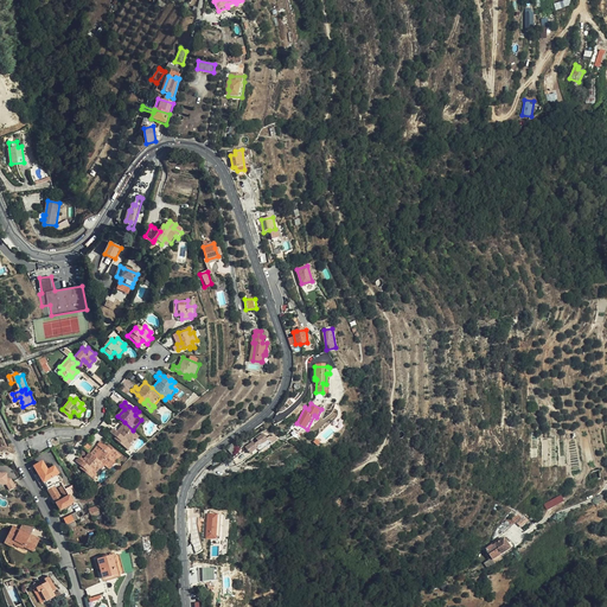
[(134,436),(136,433),(133,430),(125,422),(117,430),(114,427),(110,432),(115,435),(121,440),(120,442),(123,445),(127,441),(132,445),(136,439),(134,436)]
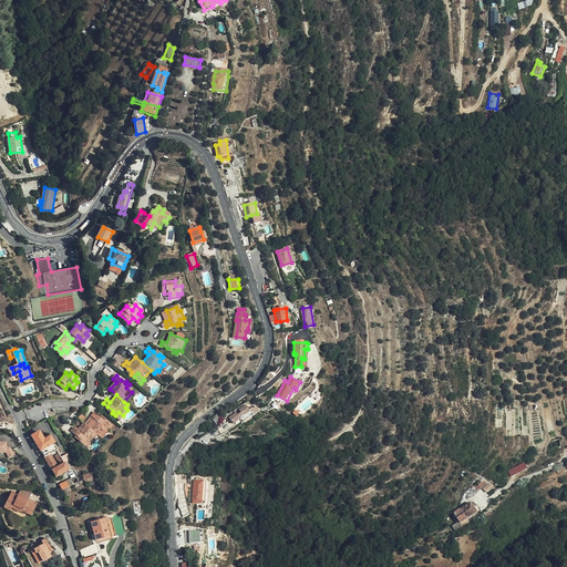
[(244,421),(254,413),(250,409),(249,410),(245,405),(240,409),(243,411),(239,414),(237,412),(229,418),(235,424),(241,418),(244,421)]
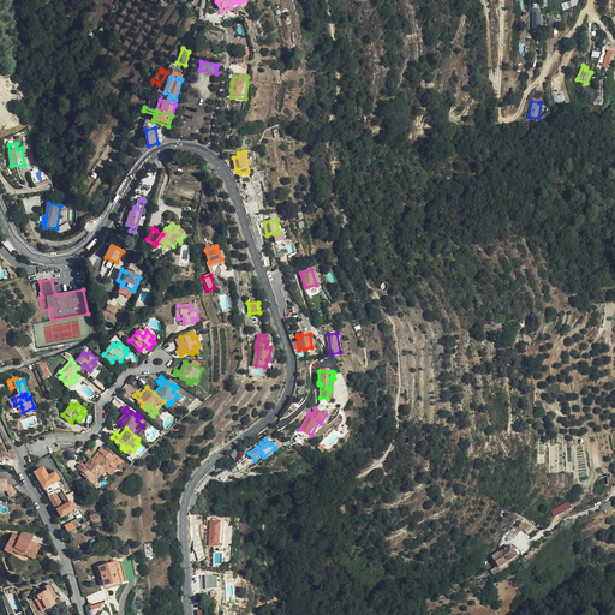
[(102,452),(95,459),(105,469),(108,471),(112,467),(113,469),(119,464),(114,459),(118,455),(114,452),(112,454),(108,449),(102,445),(99,448),(102,452)]
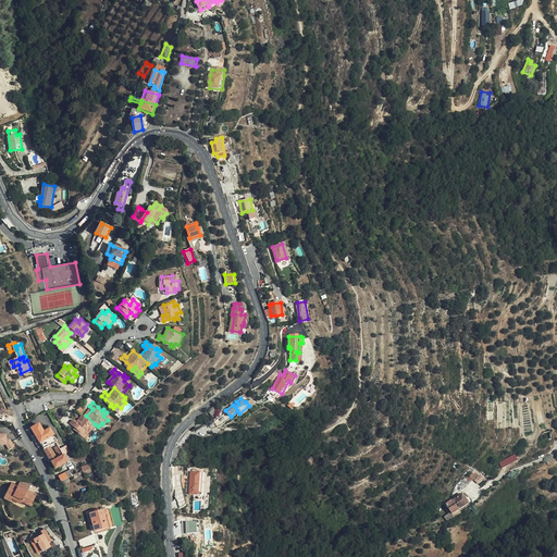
[(218,415),(212,408),(209,410),(214,417),(218,415)]
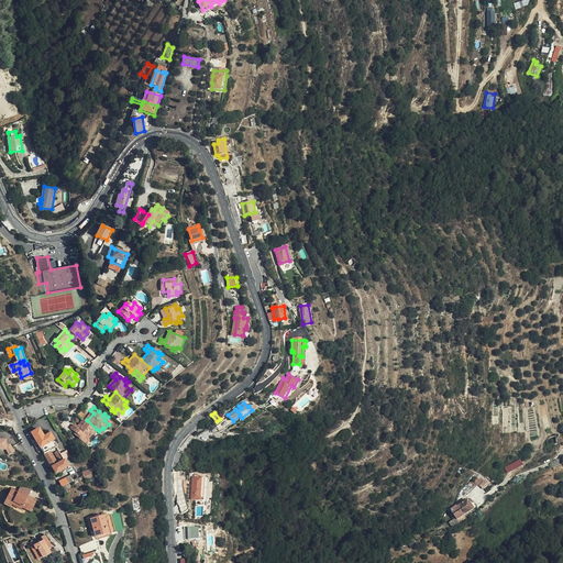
[(96,429),(87,420),(80,415),(74,422),(72,420),(68,423),(73,427),(77,431),(75,432),(78,435),(81,432),(87,438),(96,429)]
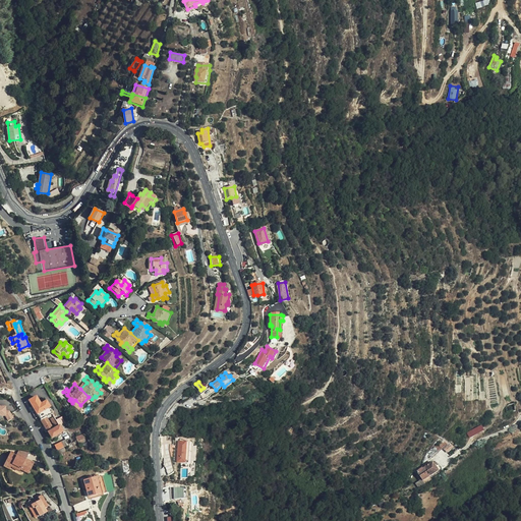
[(30,401),(41,420),(52,414),(51,412),(55,409),(52,405),(49,406),(46,401),(41,404),(37,397),(30,401)]
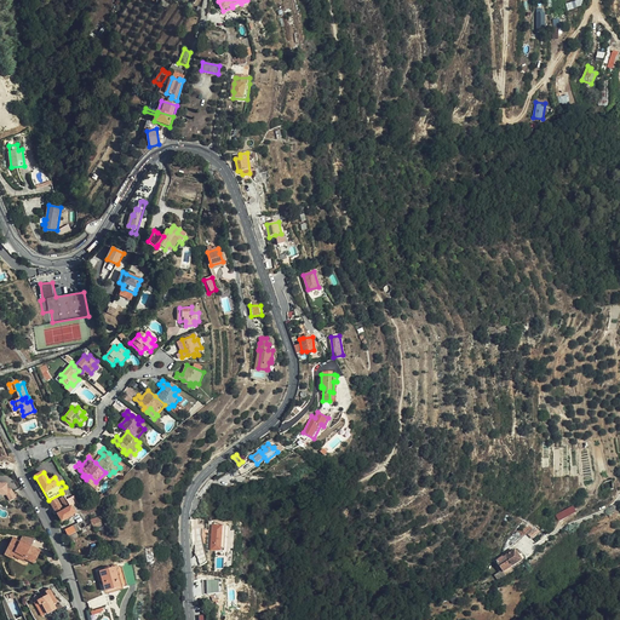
[(90,476),(86,480),(93,487),(97,483),(96,482),(90,476)]
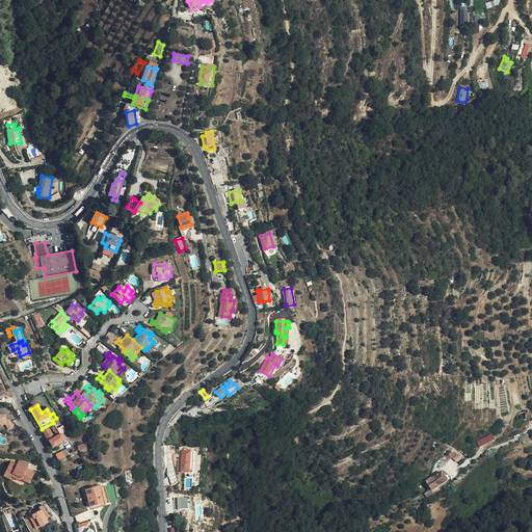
[(10,420),(6,420),(6,424),(9,430),(15,426),(10,420)]
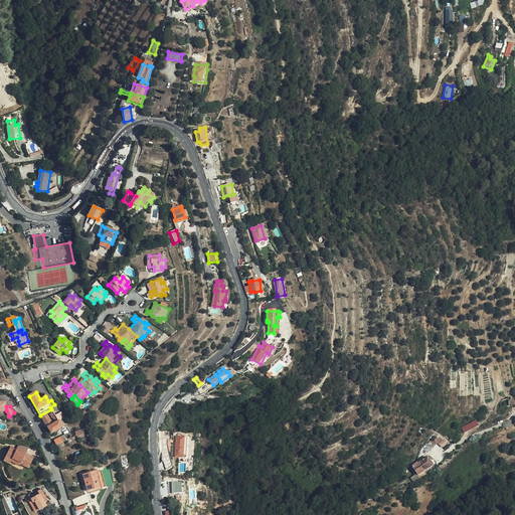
[(51,409),(40,415),(50,434),(62,426),(58,421),(55,415),(51,409)]
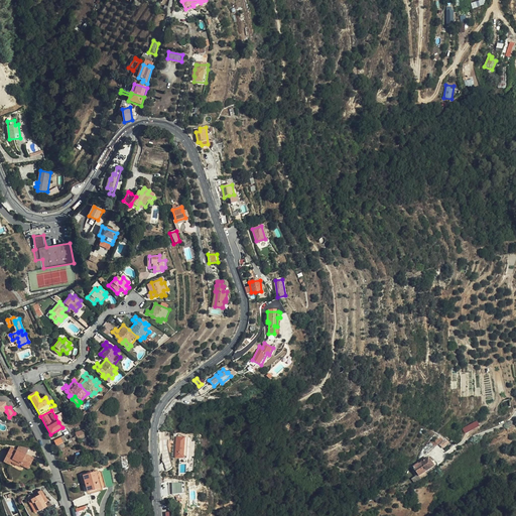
[(58,422),(67,417),(63,412),(61,413),(55,416),(58,422)]
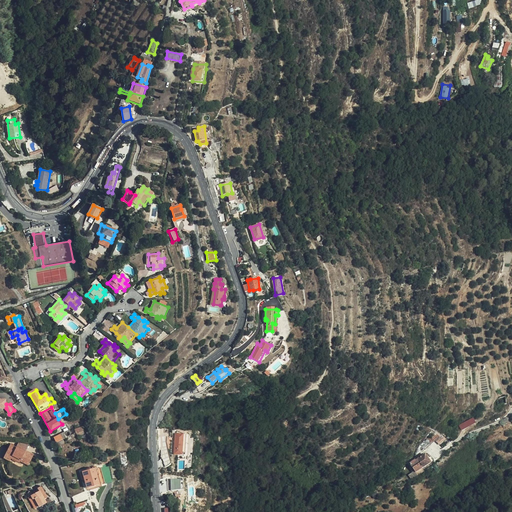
[(62,424),(70,420),(67,413),(66,414),(58,419),(62,424)]
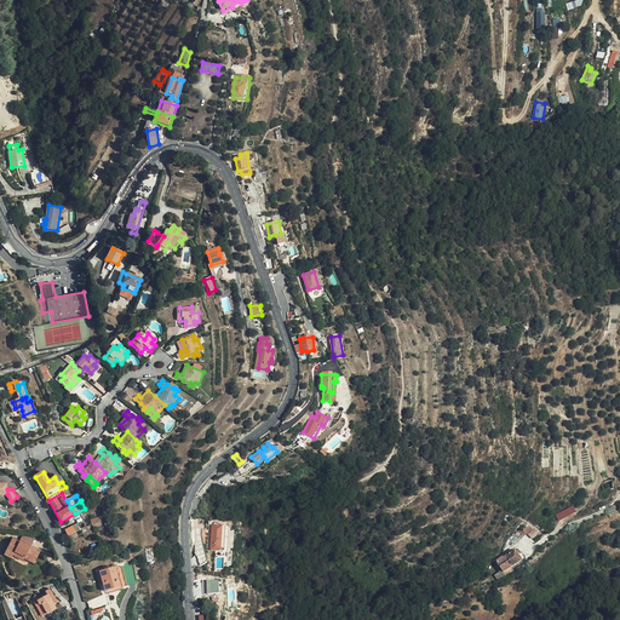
[(560,520),(577,511),(573,506),(557,514),(560,520)]
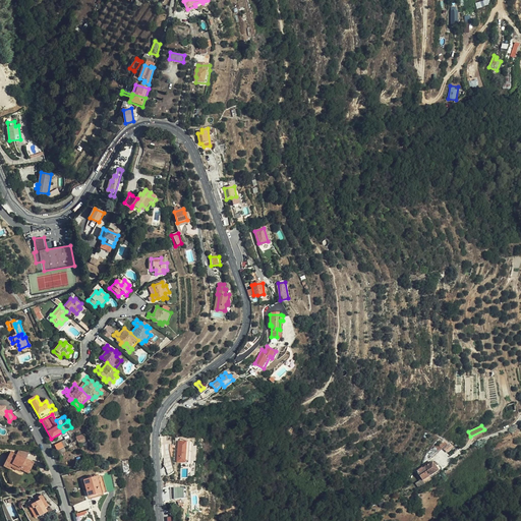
[(56,451),(68,446),(66,441),(54,446),(56,451)]
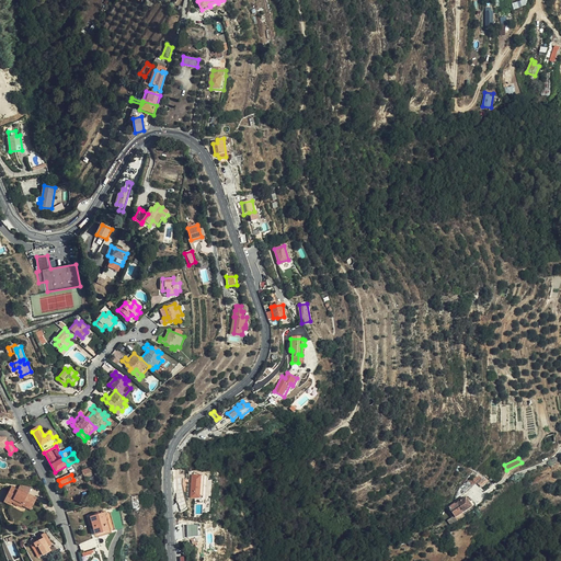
[(201,497),(202,474),(193,474),(191,497),(201,497)]
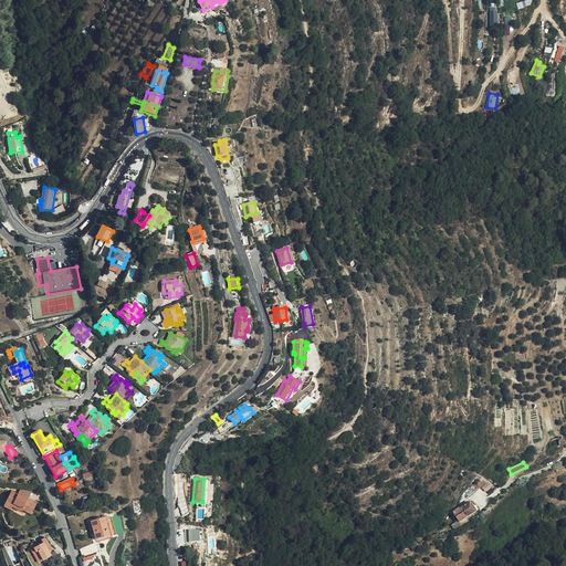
[(37,502),(29,499),(18,494),(16,494),(16,492),(12,490),(6,501),(13,504),(11,507),(21,512),(21,511),(31,515),(37,502)]
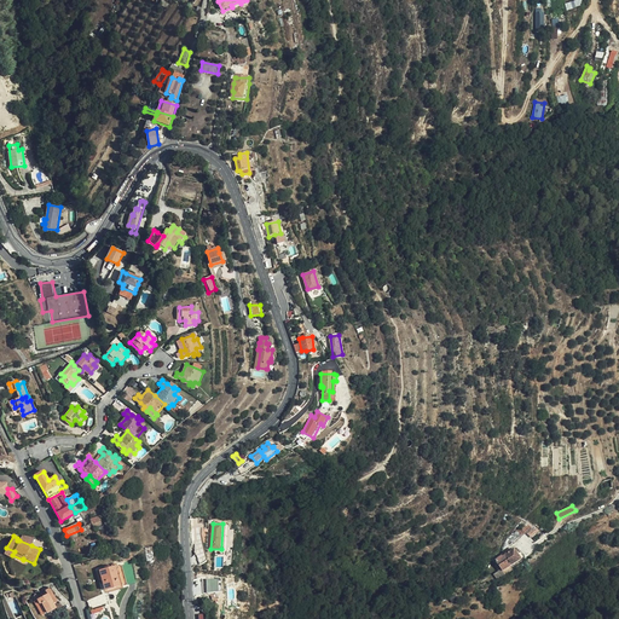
[(19,541),(32,545),(35,537),(23,536),(19,541)]
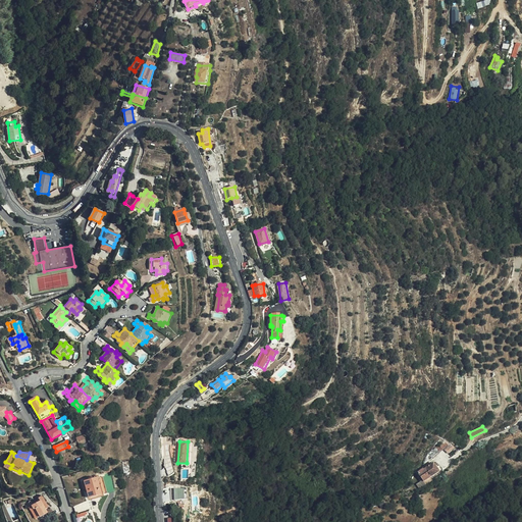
[(10,471),(10,468),(12,465),(5,462),(3,468),(10,471)]
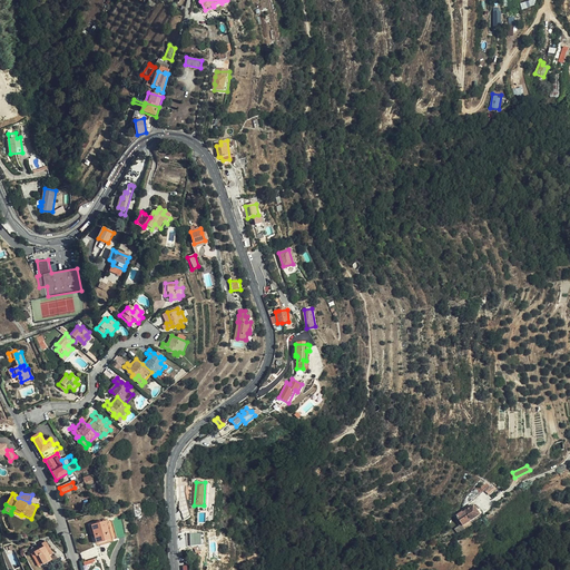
[(464,513),(470,521),(480,516),(474,507),(464,513)]
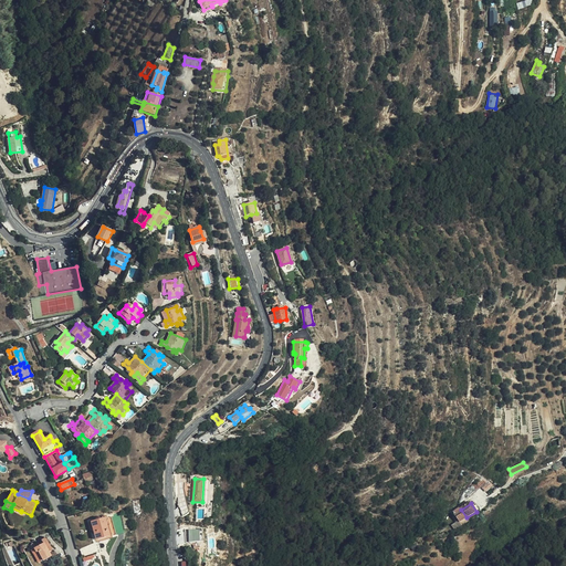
[(459,522),(467,517),(461,510),(453,513),(459,522)]
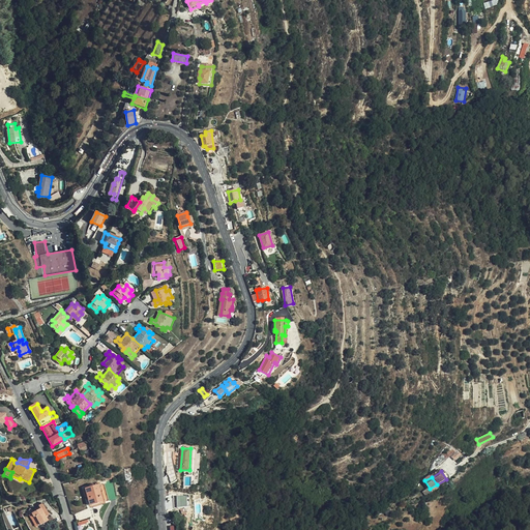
[(85,489),(90,506),(102,502),(98,484),(85,489)]
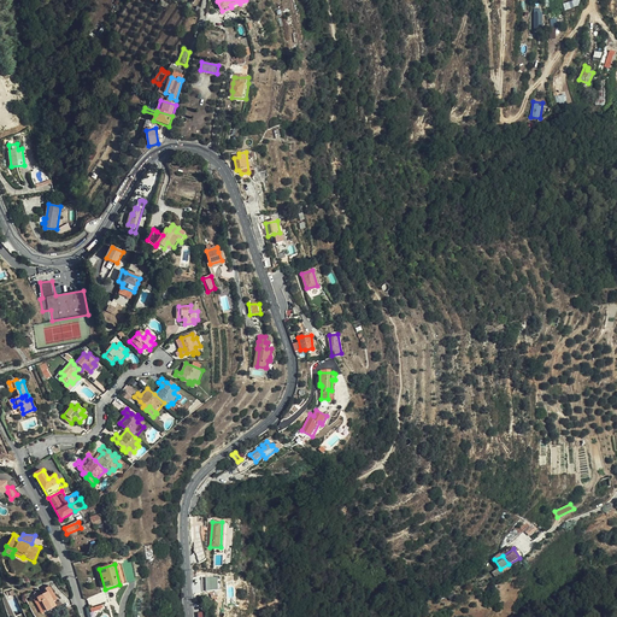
[(218,589),(218,577),(207,576),(207,589),(218,589)]
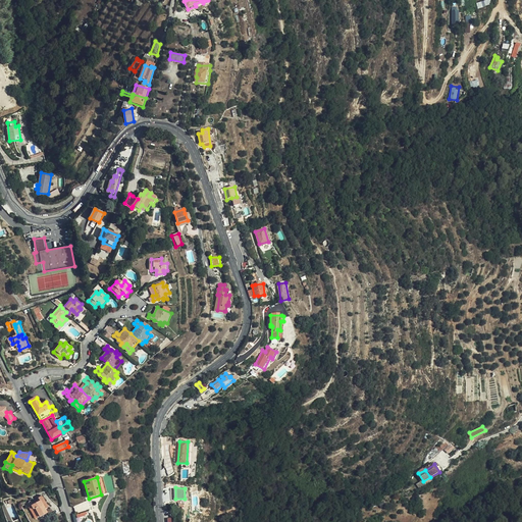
[(29,508),(32,512),(33,511),(39,519),(45,515),(43,511),(45,510),(42,506),(44,504),(40,498),(36,501),(37,503),(29,508)]
